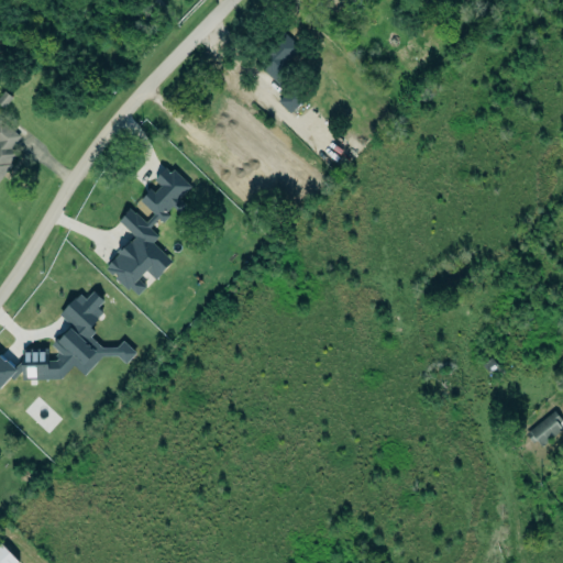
[(283,67),(301,48),(284,32),(255,62),(280,86),(290,75),(283,67)]
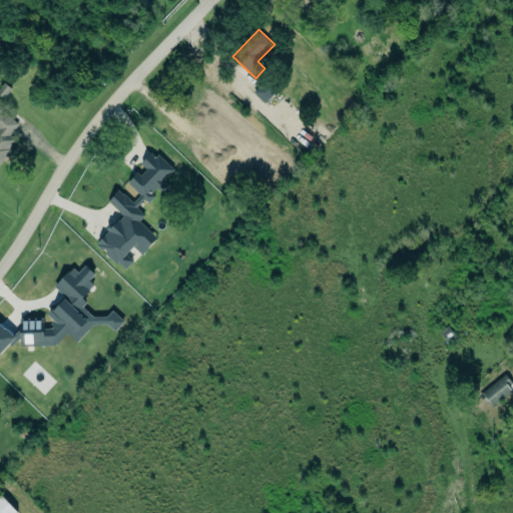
[(276,90),(265,79),(252,92),(265,103),(276,90)]
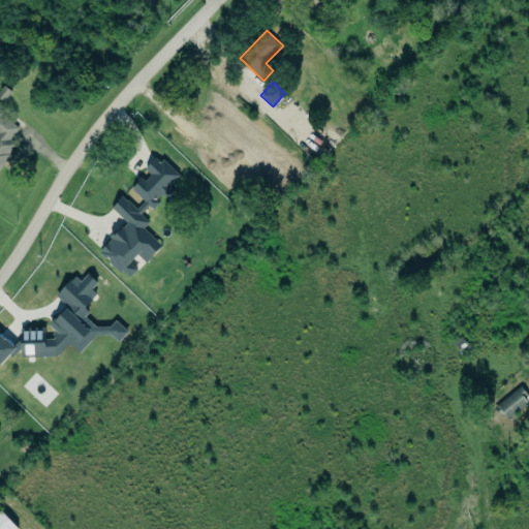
[(19,128),(0,113),(0,166),(17,145),(10,139),(19,128)]
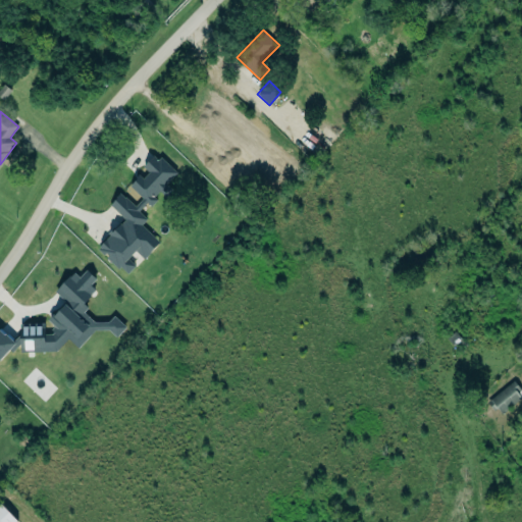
[(139,212),(140,210),(148,205),(160,192),(163,195),(171,190),(167,184),(176,172),(154,153),(143,167),(149,172),(133,183),(129,187),(143,197),(136,206),(119,193),(109,205),(124,218),(117,227),(108,233),(109,235),(97,249),(127,274),(135,266),(128,256),(136,252),(145,259),(159,241),(141,225),(147,218),(139,212)]
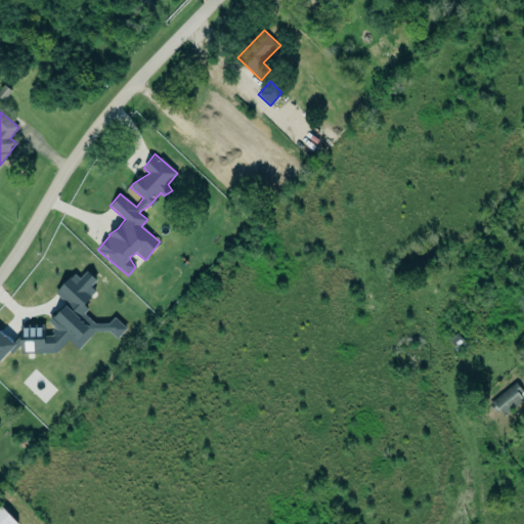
[(126,328),(113,315),(94,319),(93,321),(81,311),(98,293),(91,286),(96,279),(87,270),(80,278),(74,273),(55,293),(67,303),(49,321),(51,323),(53,336),(43,338),(40,325),(23,330),(24,338),(11,341),(0,330),(0,361),(1,362),(19,342),(22,356),(60,348),(69,340),(79,349),(93,334),(107,331),(117,338),(126,328)]
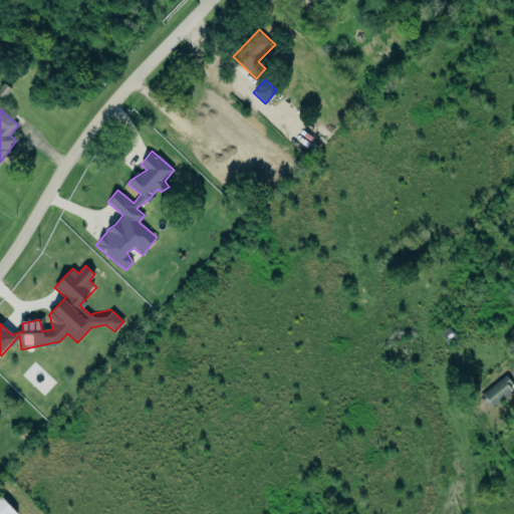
[(482,394),(495,409),(513,392),(513,384),(505,374),(482,394)]
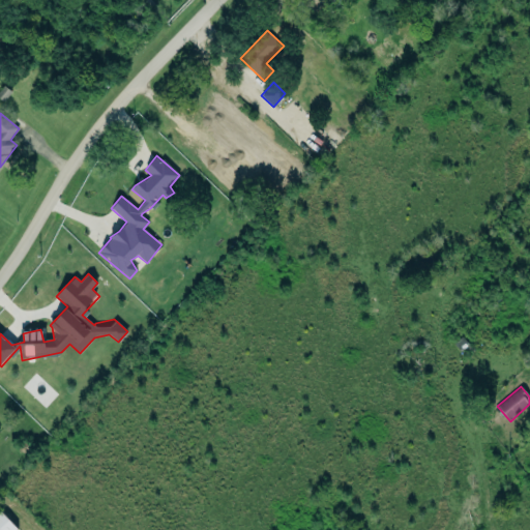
[(0,510),(0,529),(16,529),(18,529),(1,510),(0,510)]
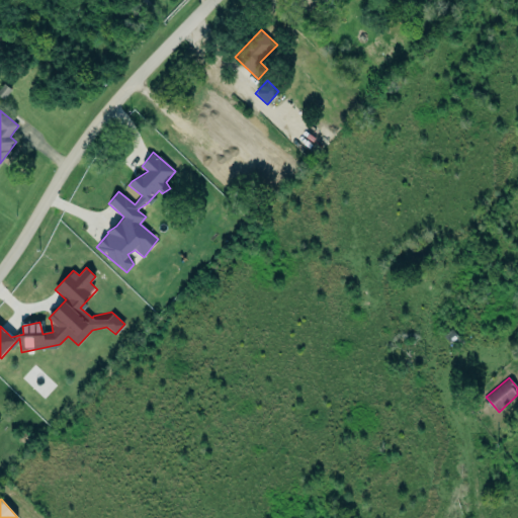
All buildings are outlined.
